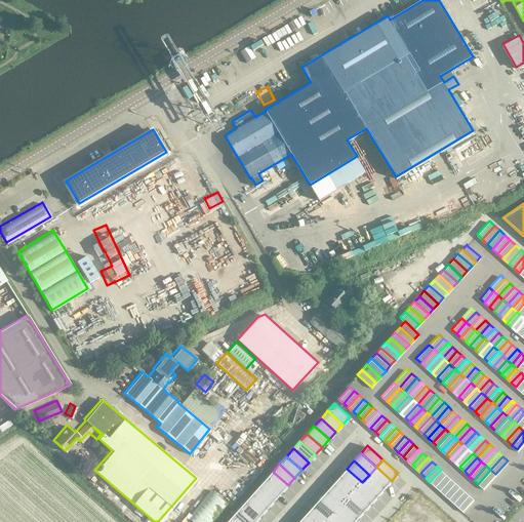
[(376,467),(369,475),(385,488),(392,481),(376,467)]
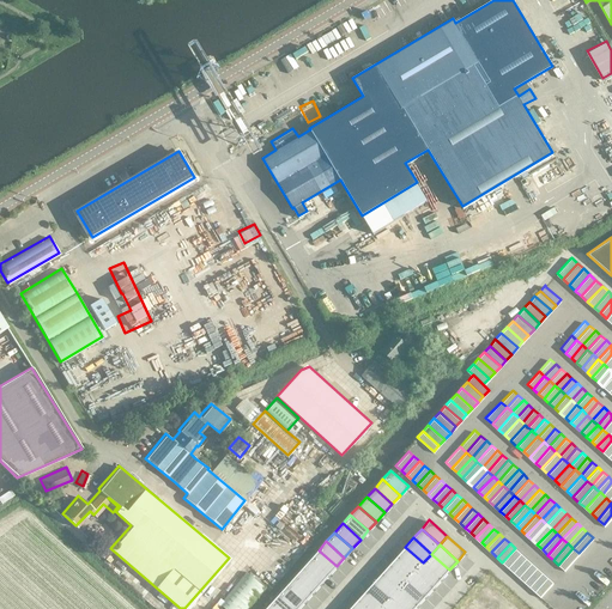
[(405,547),(398,555),(416,571),(423,562),(405,547)]
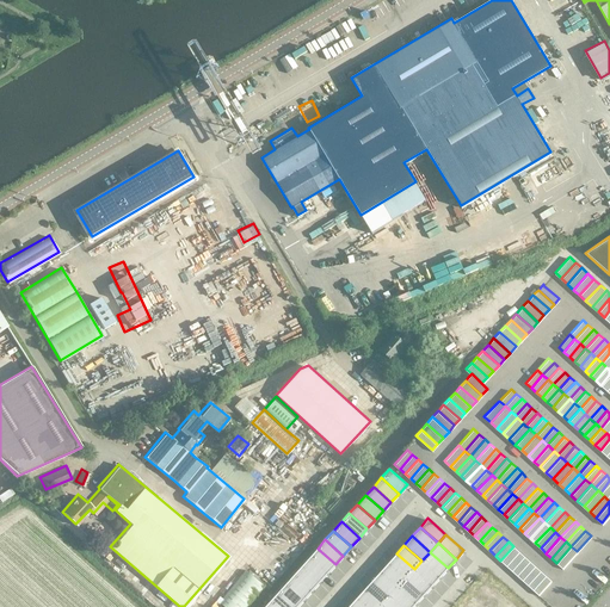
[(513,546),(500,561),(506,565),(519,551),(513,546)]
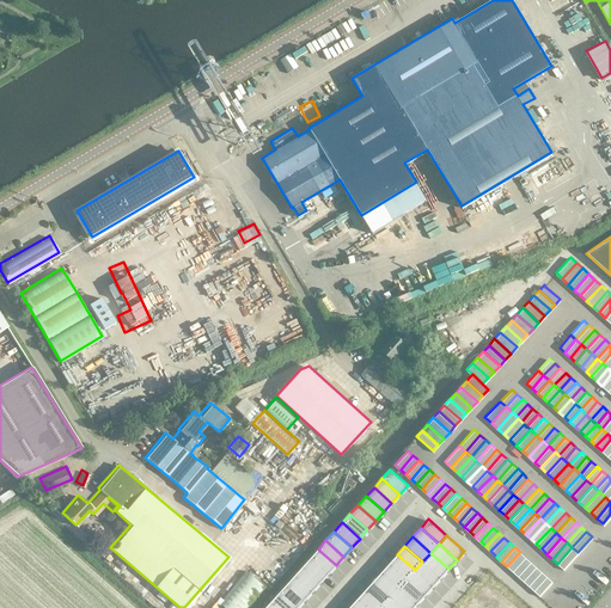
[(572,547),(557,564),(563,569),(578,552),(572,547)]
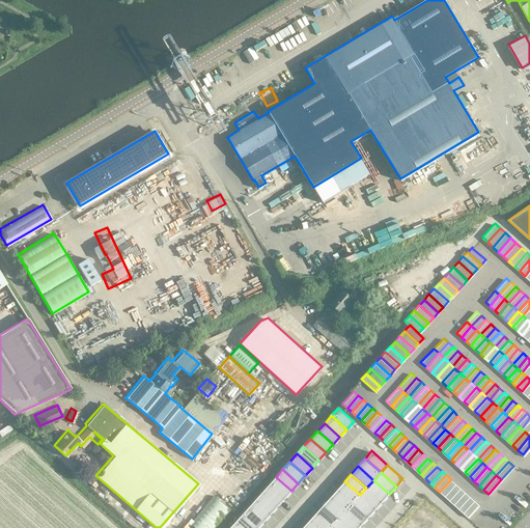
[(276,477),(269,484),(284,498),(291,491),(276,477)]
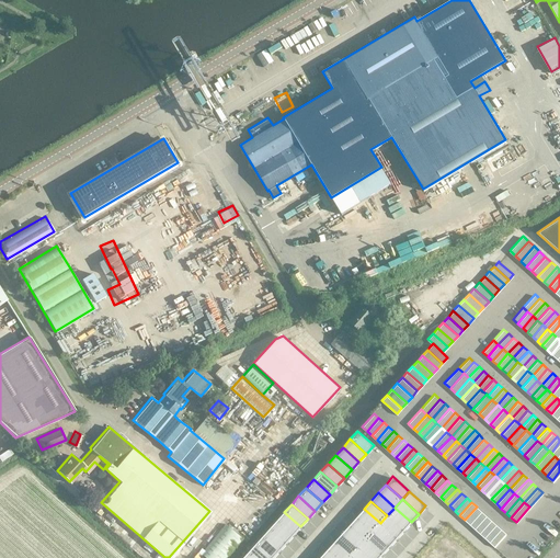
[(477,507),(465,520),(469,524),(481,511),(477,507)]
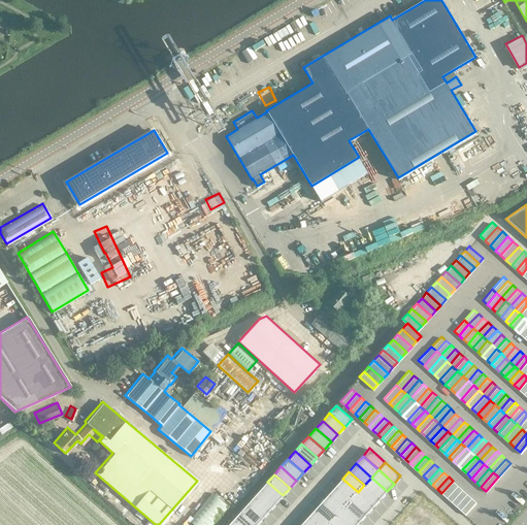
[(371,478),(364,485),(380,498),(387,491),(371,478)]
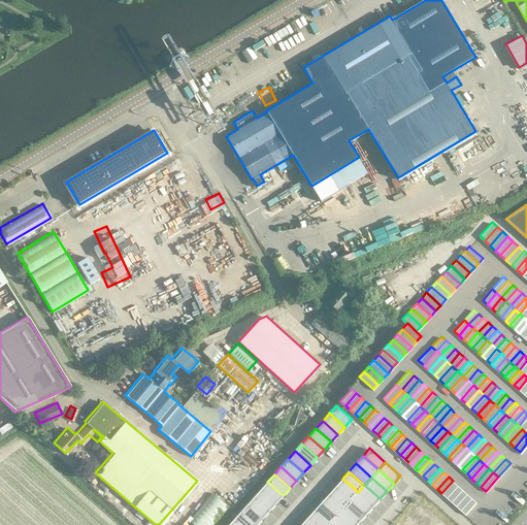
[(342,479),(335,486),(351,500),(358,492),(342,479)]
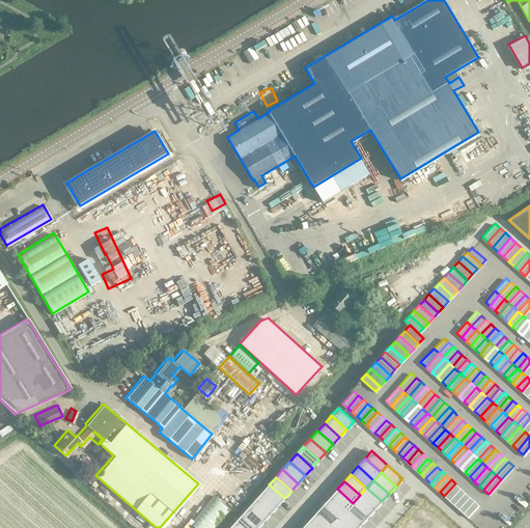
[(455,483),(444,496),(449,500),(459,488),(455,483)]
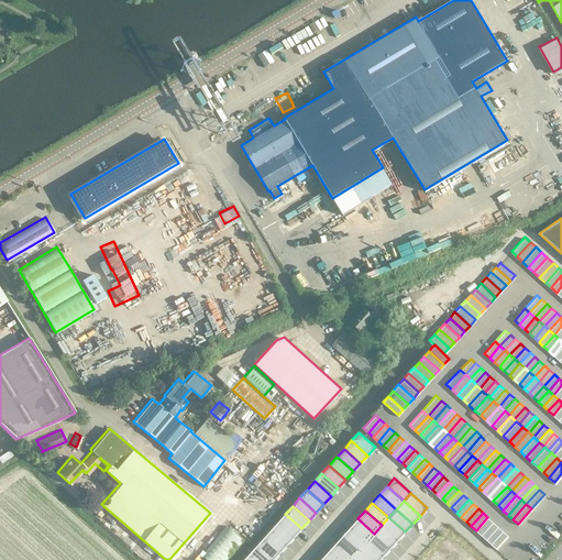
[(285,514),(277,522),(294,537),(301,528),(285,514)]
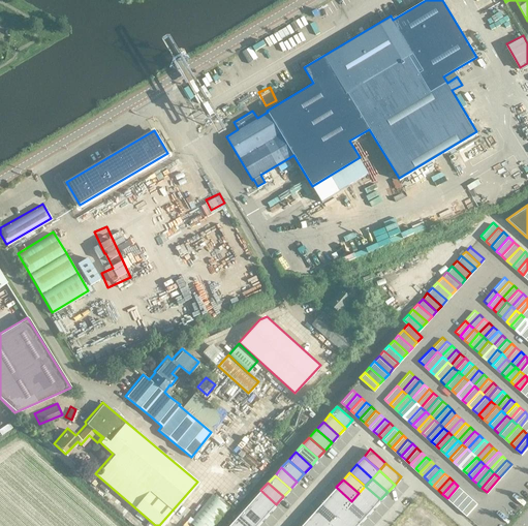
[(365,486),(359,493),(373,507),(380,499),(365,486)]
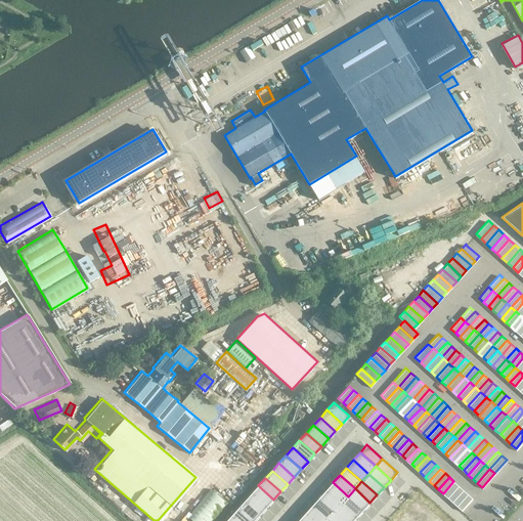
[(453,481),(443,493),(447,497),(459,485),(453,481)]
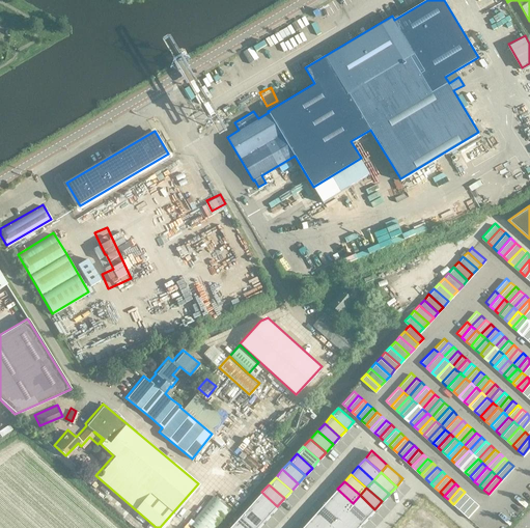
[(337,489),(330,497),(345,510),(353,503),(337,489)]
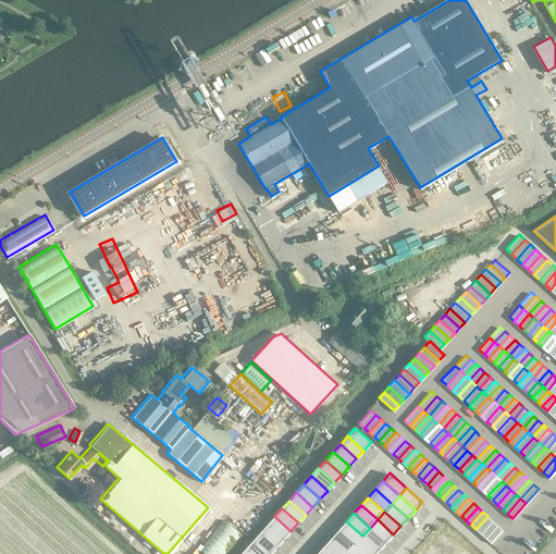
[(274,516),(268,525),(284,539),(291,531),(274,516)]
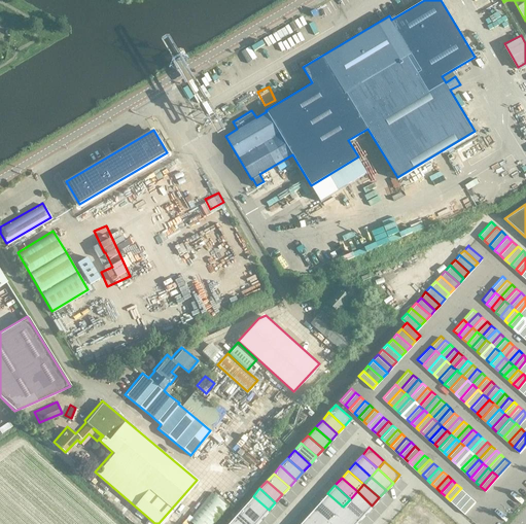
[(461,488),(450,500),(455,504),(465,492),(461,488)]
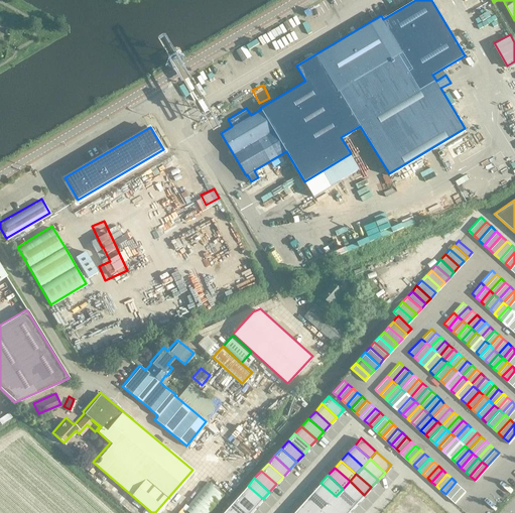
[(190,512),(207,512),(224,494),(207,480),(183,507),(190,512)]
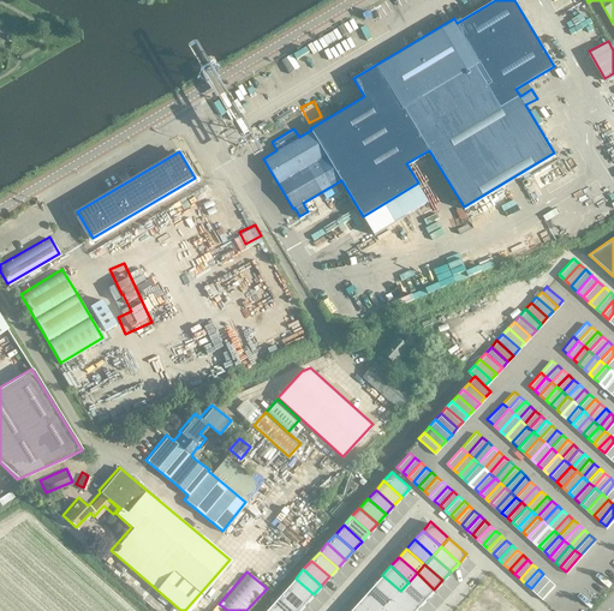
[(417,573),(409,582),(427,598),(434,589),(417,573)]
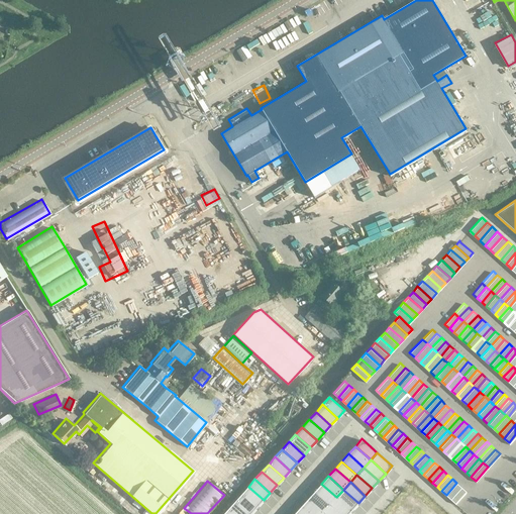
[(456,483),(446,495),(450,499),(461,487),(456,483)]
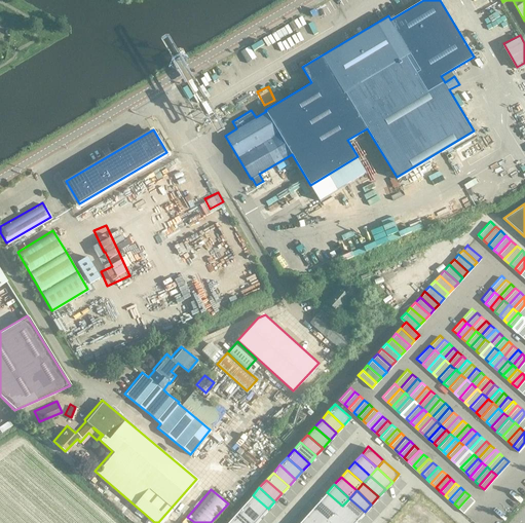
[(327,492),(321,499),(336,514),(342,506),(327,492)]
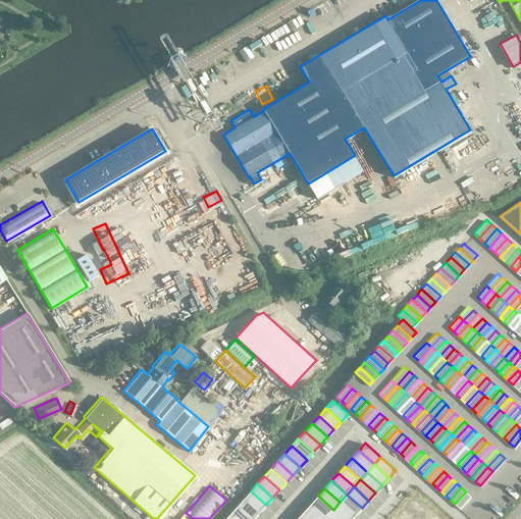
[(420,490),(395,518),(451,518),(452,518),(420,490)]
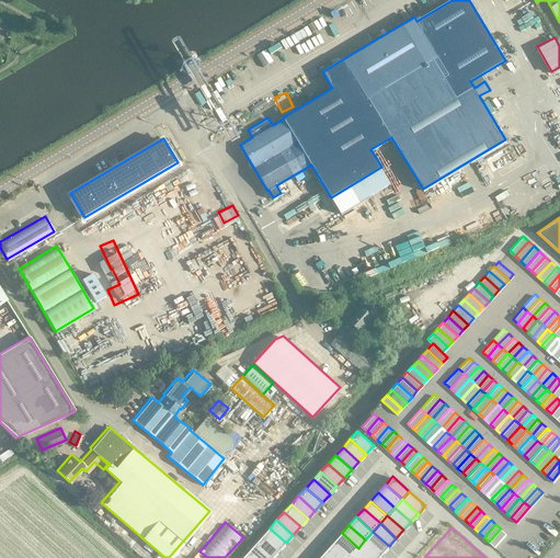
[(270,528),(262,536),(278,551),(286,543),(270,528)]
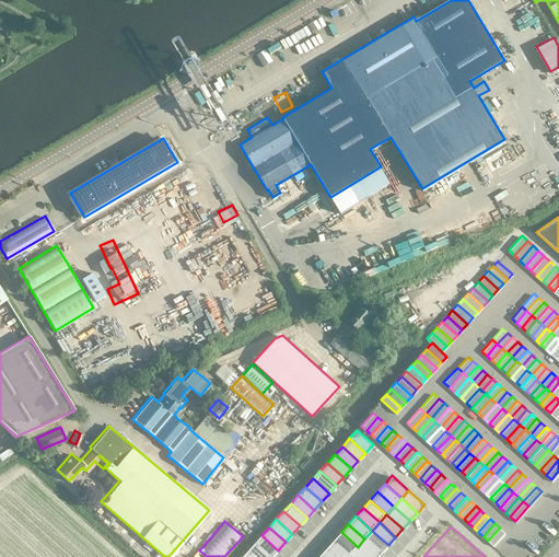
[(500,528),(488,541),(493,545),(504,532),(500,528)]
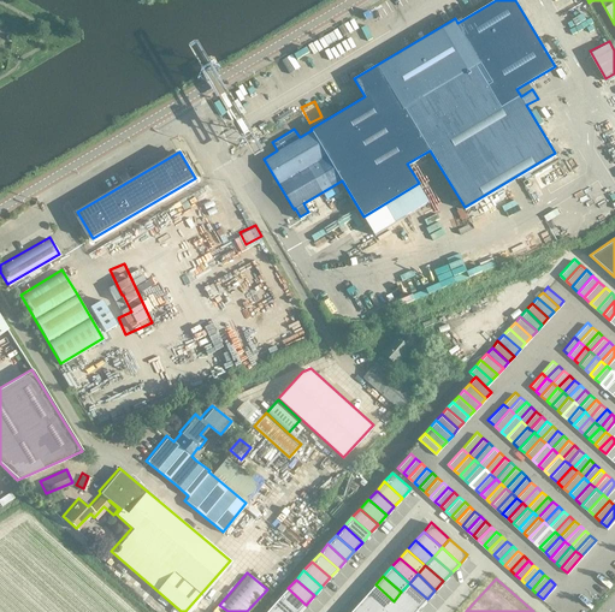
[(409,583),(401,592),(419,608),(427,599),(409,583)]
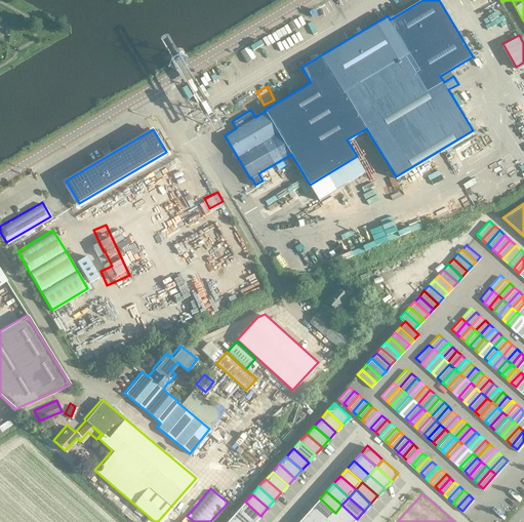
[(320,498),(313,507),(328,520),(335,513),(320,498)]
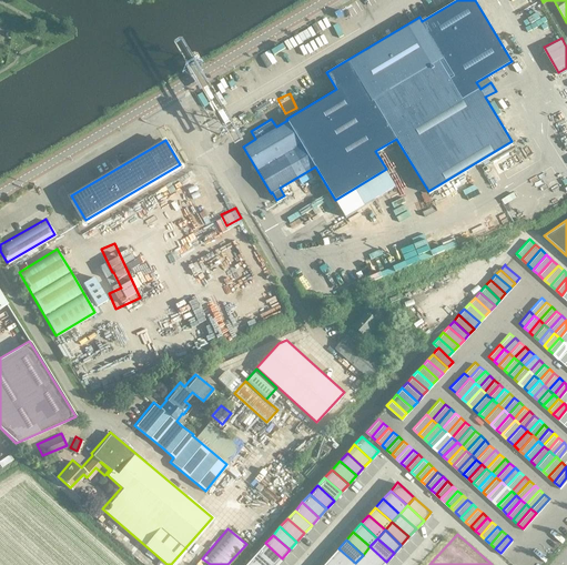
[(265,543),(257,552),(273,564),(275,564),(282,558),(265,543)]
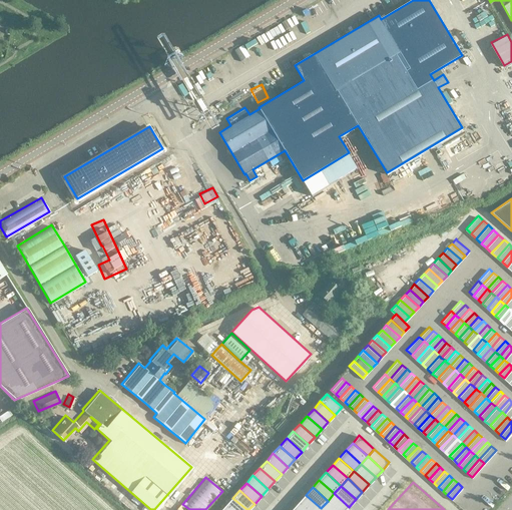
[(334,493),(328,501),(338,509),(346,509),(349,507),(334,493)]
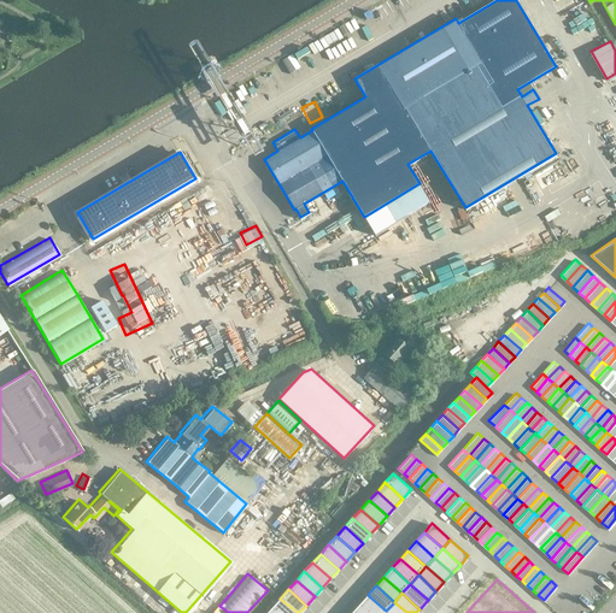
[(368,595),(359,603),(370,612),(383,612),(386,611),(368,595)]
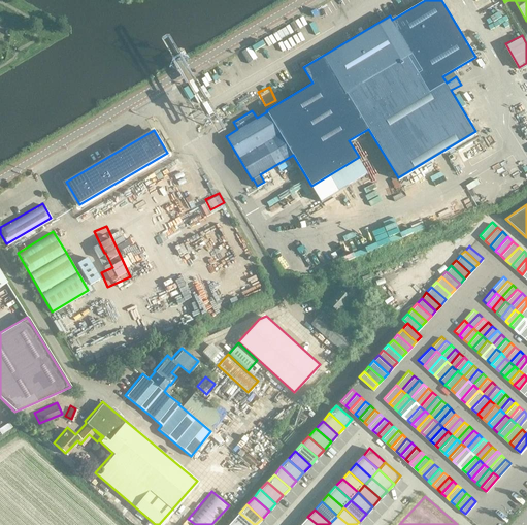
[(254,524),(239,513),(233,520),(238,524),(254,524)]
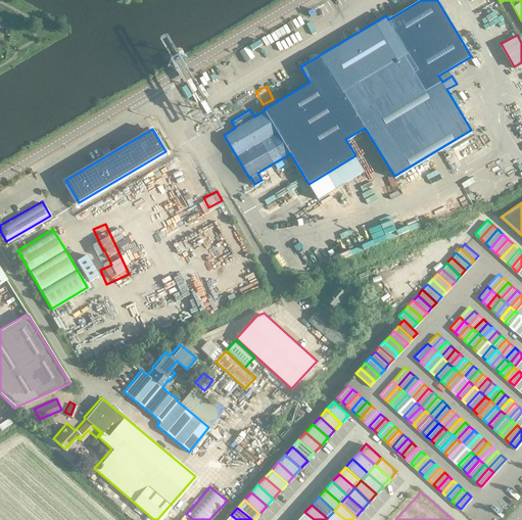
[(344,519),(334,511),(327,518),(329,519),(344,519)]
